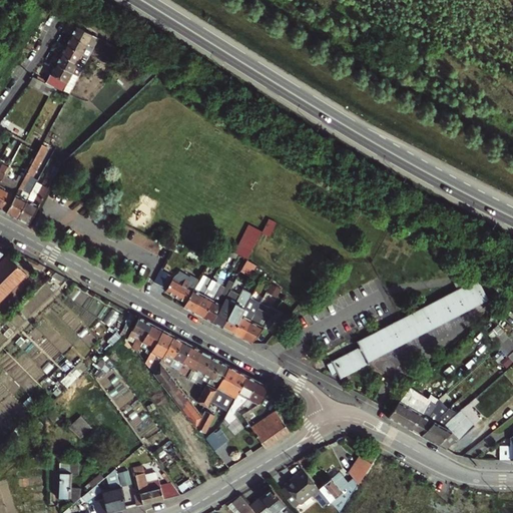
[(76,25),(71,35),(95,48),(100,38),(76,25)]
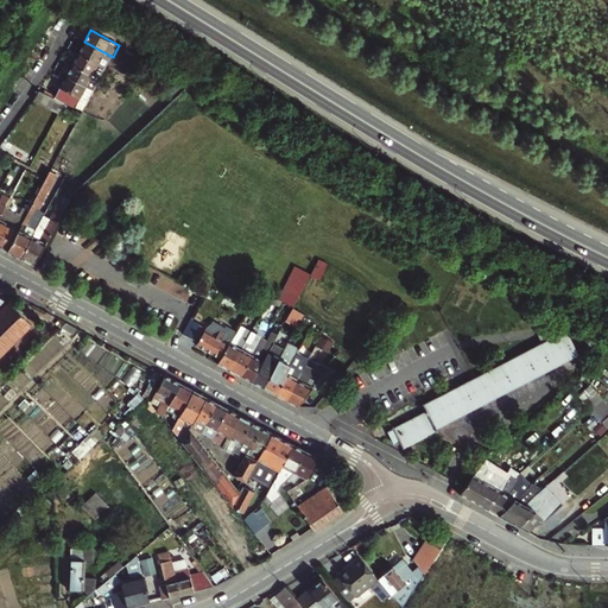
[(113,57),(84,42),(78,54),(107,68),(113,57)]
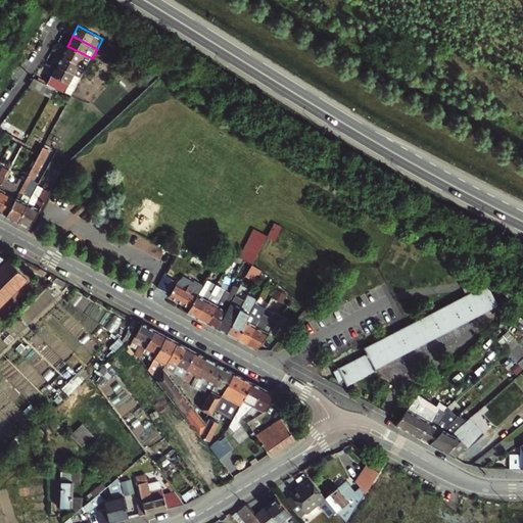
[(67,46),(62,55),(87,67),(92,58),(67,46)]
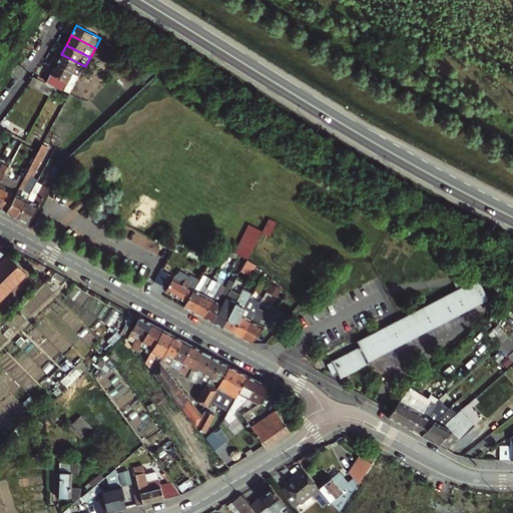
[(61,54),(56,63),(79,76),(85,66),(61,54)]
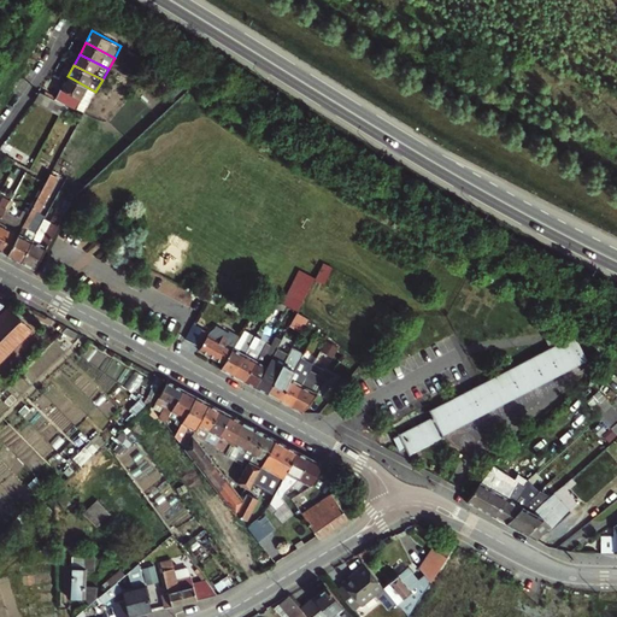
[(95,92),(68,76),(57,97),(84,112),(95,92)]
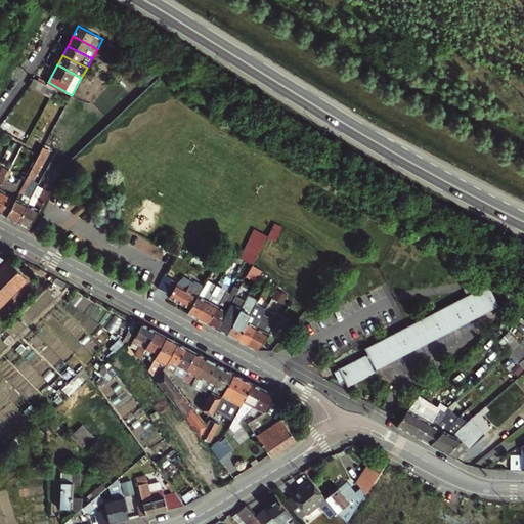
[(35,78),(29,86),(50,98),(55,89),(35,78)]
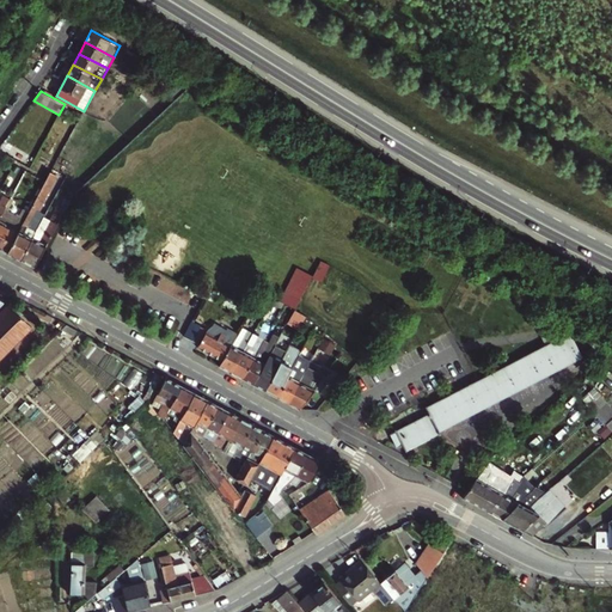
[(41,191),(24,222),(7,252),(20,258),(36,230),(30,226),(37,212),(47,195),(41,191)]
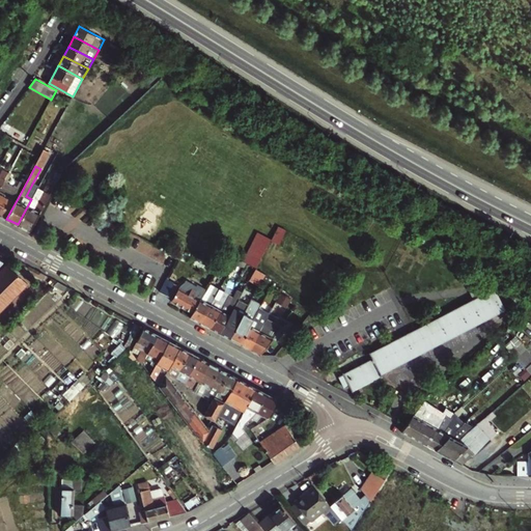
[(32,198),(31,199),(18,224),(30,231),(56,182),(50,178),(44,191),(37,201),(32,198)]
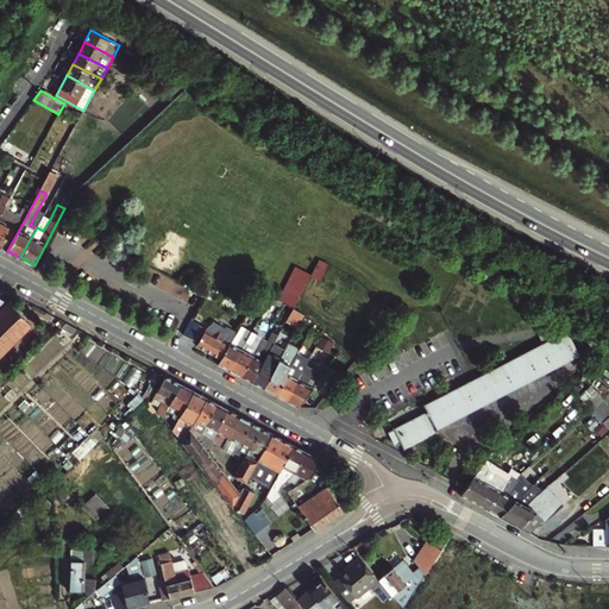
[(24,221),(2,211),(0,214),(0,246),(7,251),(24,221)]
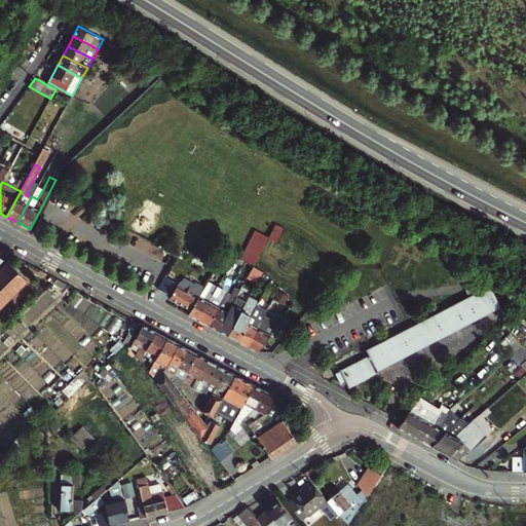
[(38,185),(32,182),(26,194),(31,197),(32,196),(37,186),(38,185)]
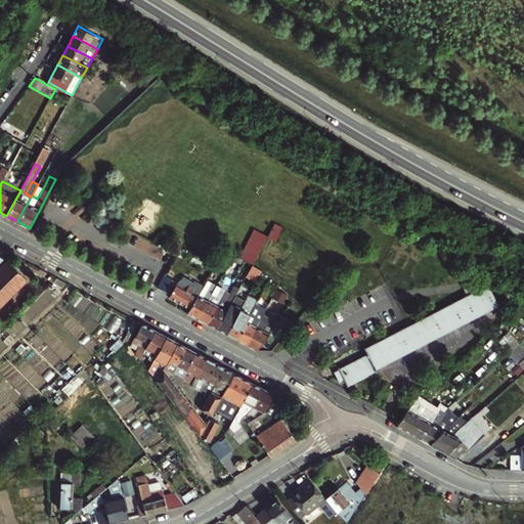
[(37,199),(43,188),(37,185),(32,195),(37,199)]
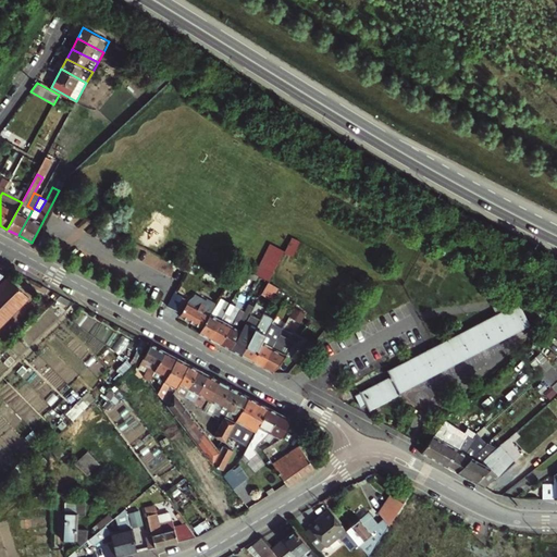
[(287,251),(296,255),(301,239),(294,236),(287,251)]
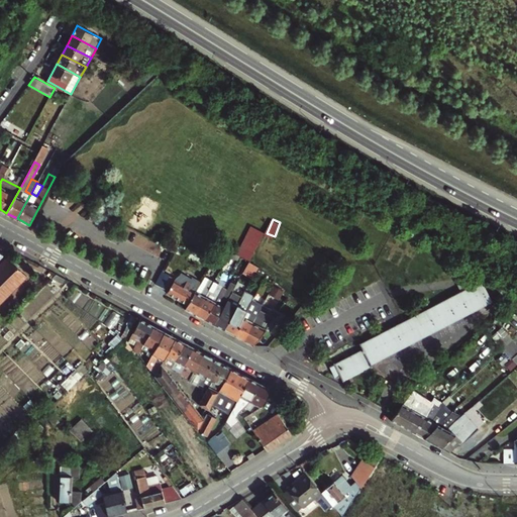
[(251,227),(247,233),(261,240),(265,233),(251,227)]
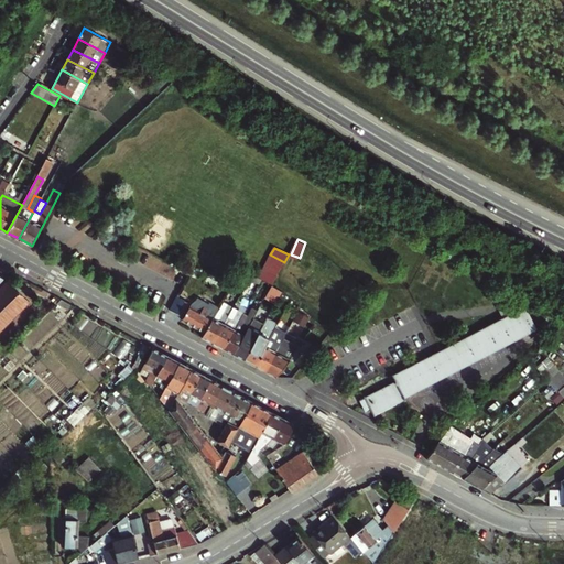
[(270,255),(267,262),(281,269),(284,262),(270,255)]
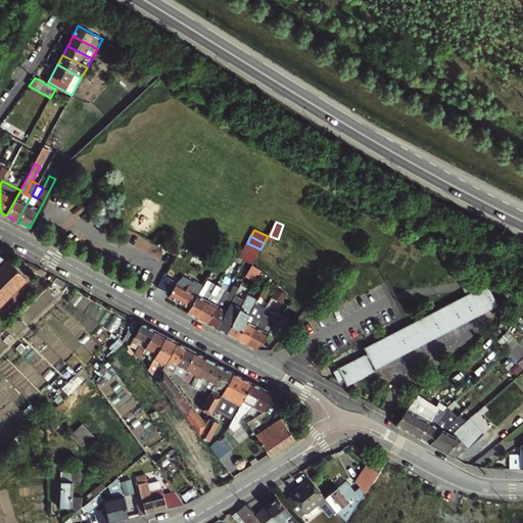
[(260,249),(247,243),(244,250),(256,256),(260,249)]
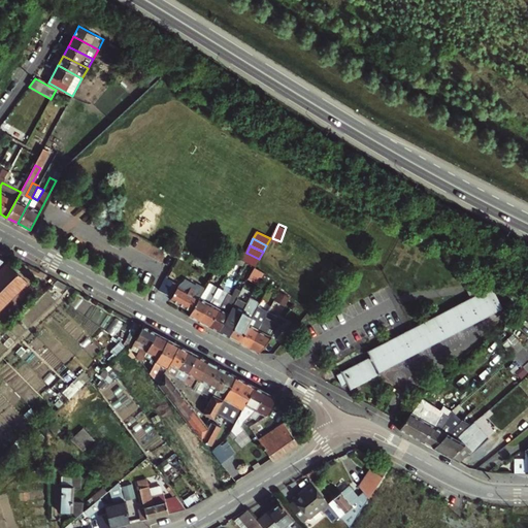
[(259,259),(246,253),(240,263),(255,267),(259,259)]
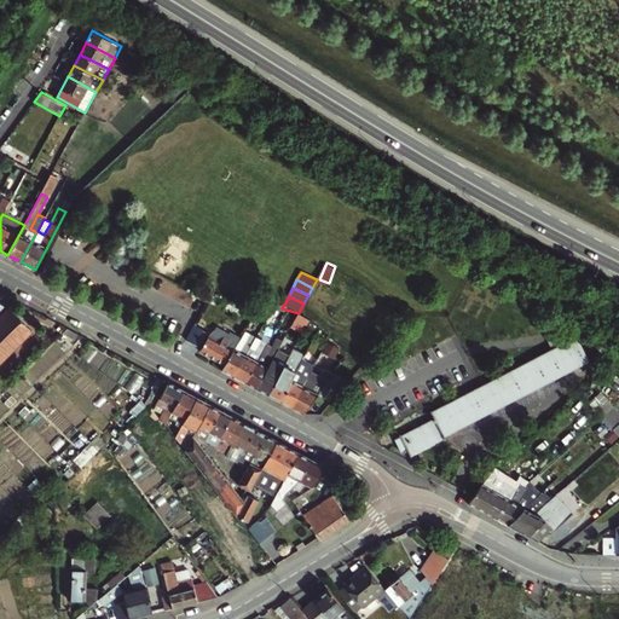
[(0,371),(41,331),(18,307),(0,325),(0,371)]
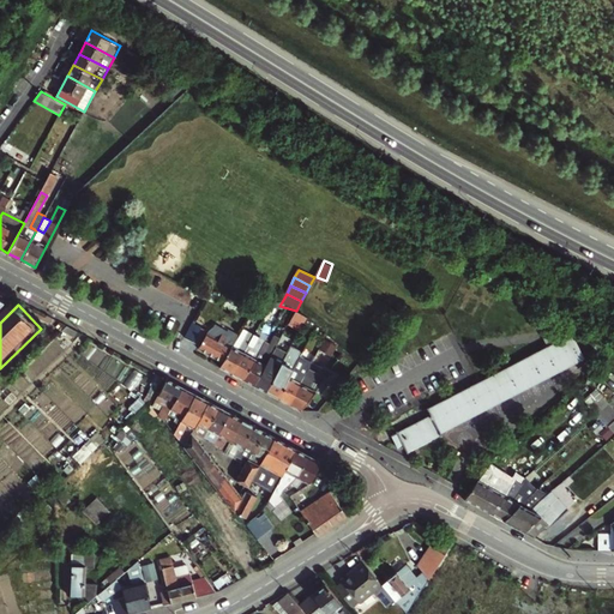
[(288,326),(299,332),(307,319),(296,311),(288,326)]
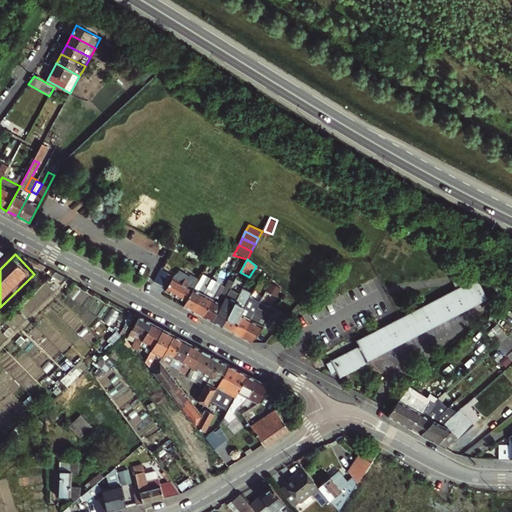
[(198,279),(186,301),(184,306),(194,311),(204,293),(216,272),(205,266),(198,279)]
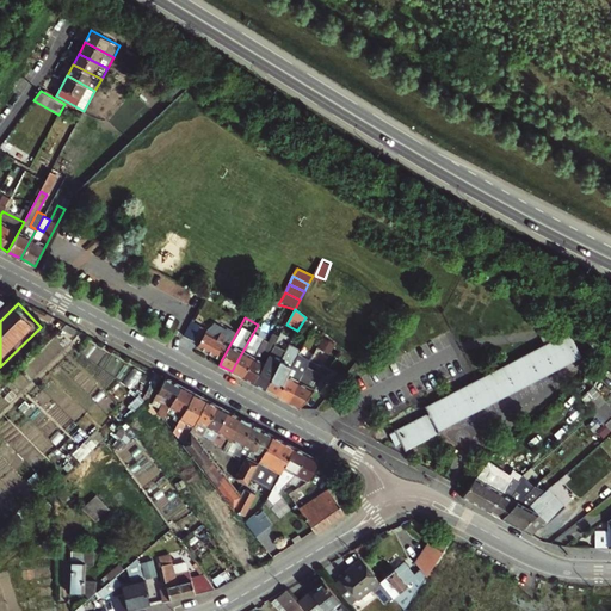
[(192,340),(205,327),(192,320),(184,335),(192,340)]
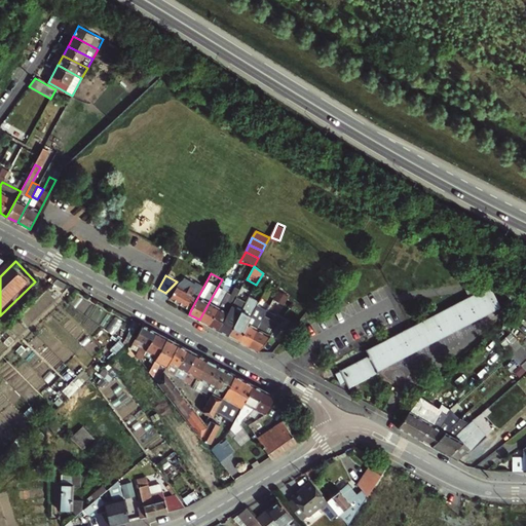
[(177,282),(165,293),(171,296),(170,297),(182,304),(193,284),(181,277),(177,282)]
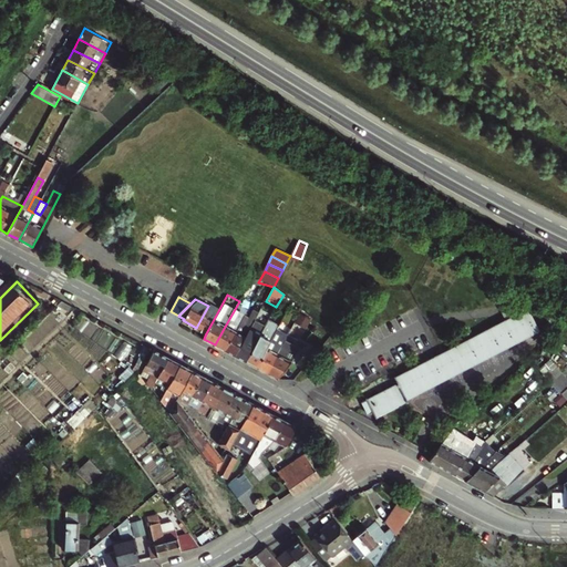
[(239,301),(226,325),(215,344),(225,350),(236,330),(245,313),(249,307),(239,301)]
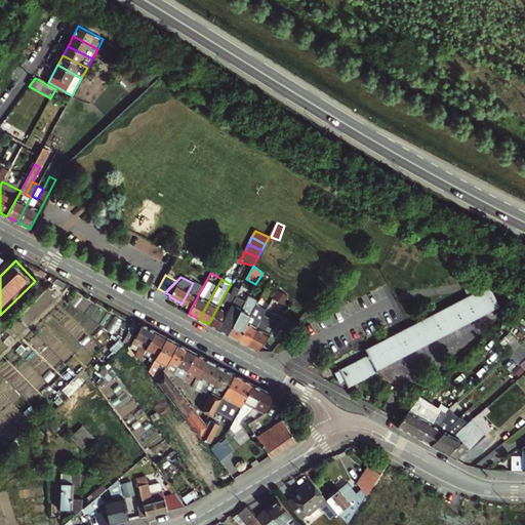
[(182,304),(191,309),(203,286),(194,281),(193,283),(182,304)]
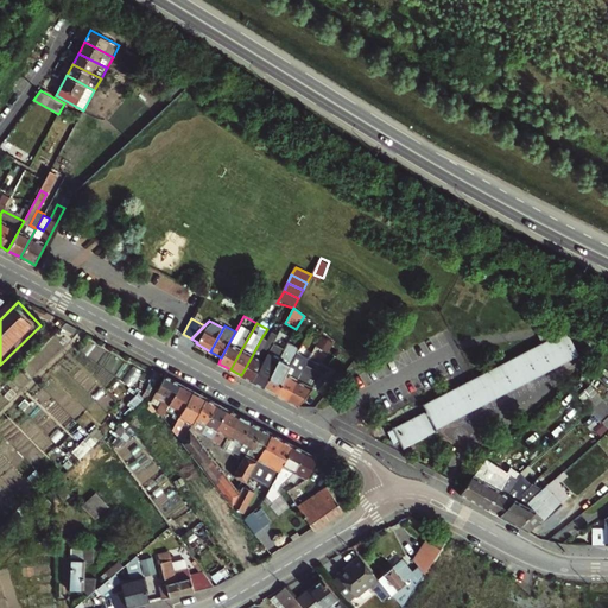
[(263,336),(253,354),(241,375),(253,381),(265,360),(273,346),(282,329),(274,325),(271,331),(267,329),(263,336)]
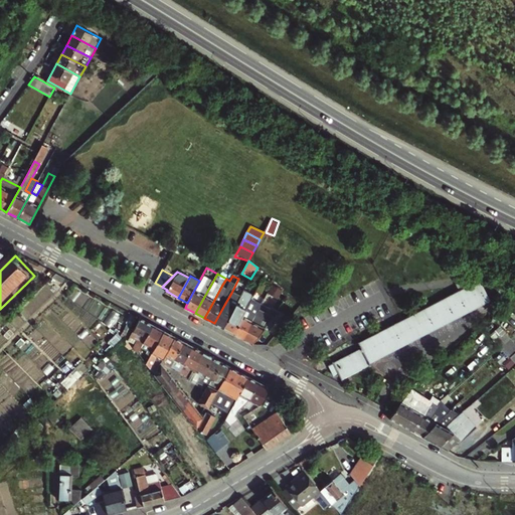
[(476,283),(474,279),(469,281),(472,286),(402,320),(359,342),(362,348),(330,364),(336,375),(339,373),(342,378),(370,364),(369,363),(491,301),(481,281),(476,283)]
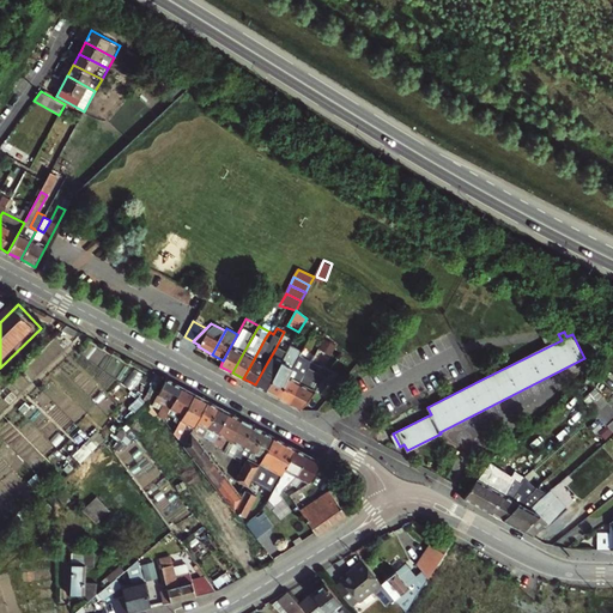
[(272,366),(267,363),(255,384),(266,390),(291,346),(292,344),(286,341),(280,351),(272,366)]
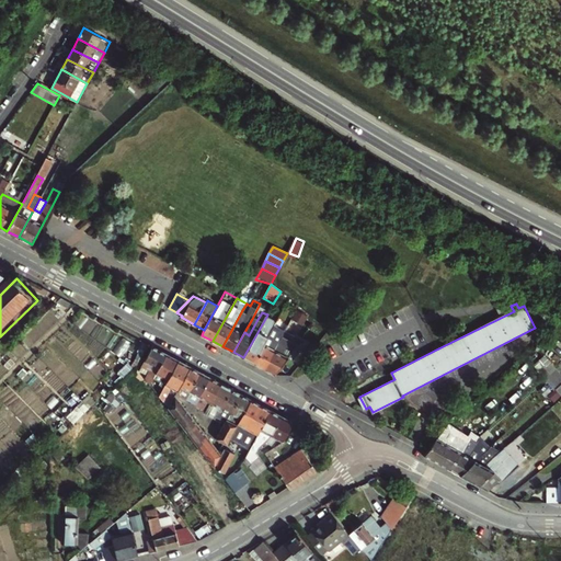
[(541,333),(552,321),(547,316),(536,329),(541,333)]
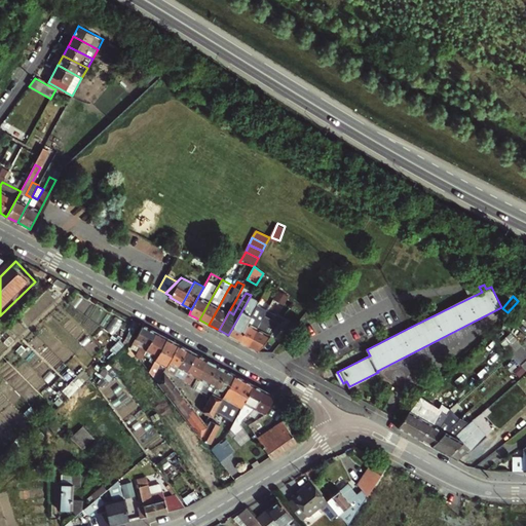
[(250,297),(228,335),(238,340),(257,306),(259,302),(250,297)]
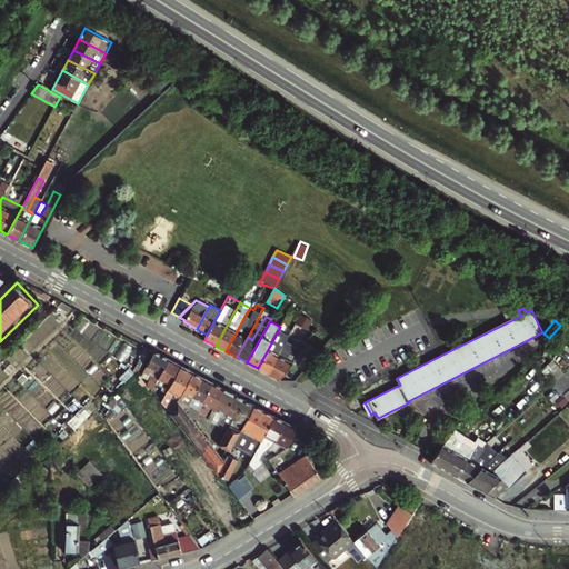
[(260,326),(256,323),(248,337),(252,340),(260,326)]
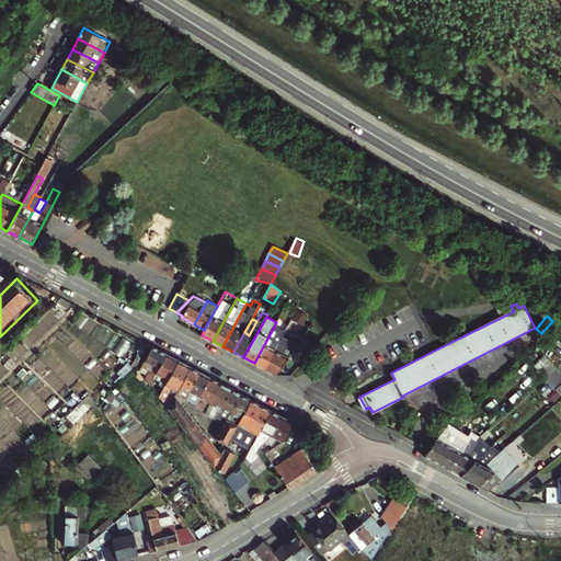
[(276,322),(274,327),(279,330),(284,321),(278,319),(276,322)]
